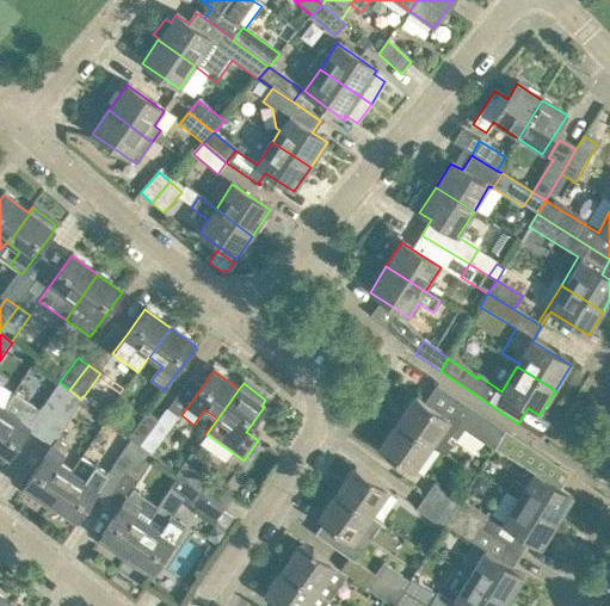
[(73,393),(69,390),(62,384),(44,409),(56,418),(73,393)]
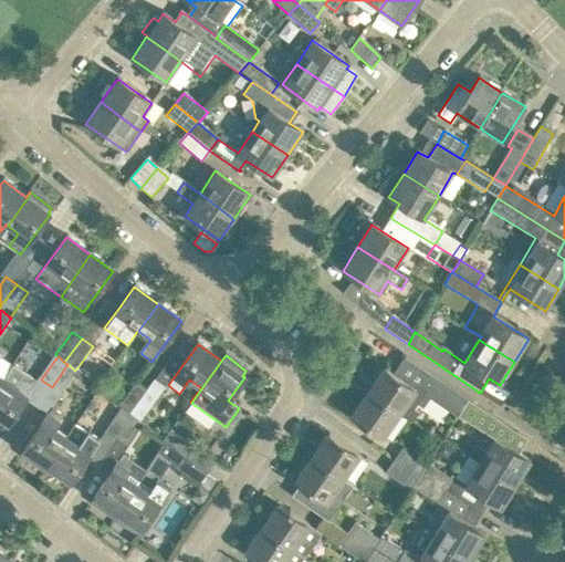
[(385,370),(369,393),(399,413),(410,420),(415,415),(410,410),(421,396),(456,418),(457,416),(460,412),(467,401),(405,360),(394,376),(385,370)]
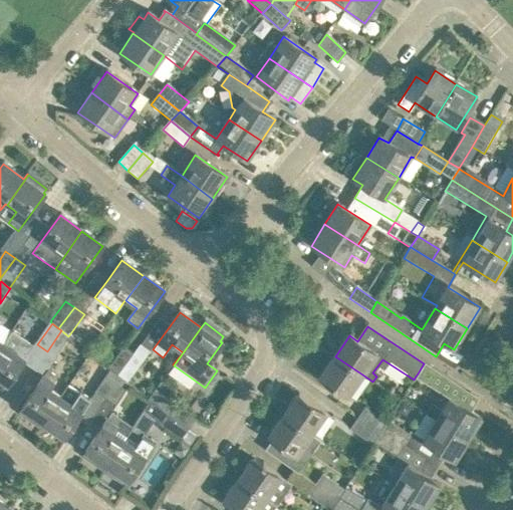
[(71,338),(68,336),(61,330),(47,351),(57,358),(71,338)]
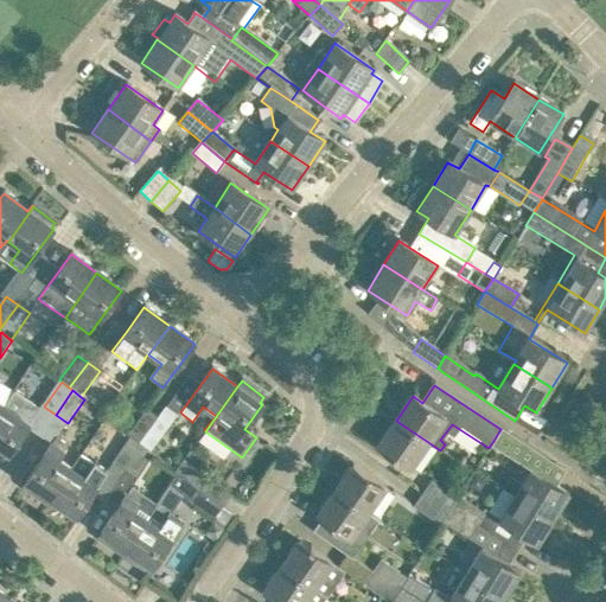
[(14,394),(5,409),(0,415),(0,449),(8,455),(38,410),(14,394)]
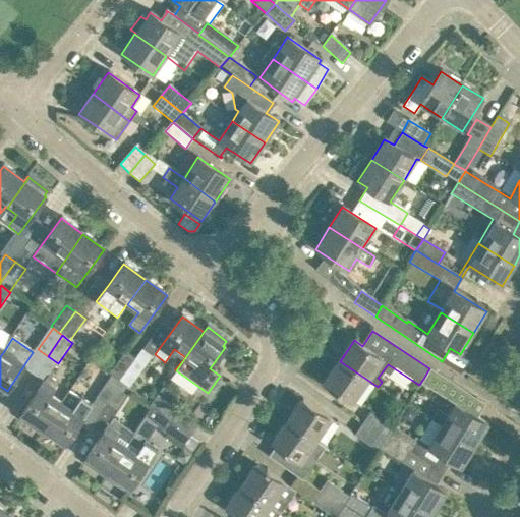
[(141,352),(135,360),(120,383),(121,384),(130,391),(152,359),(141,352)]
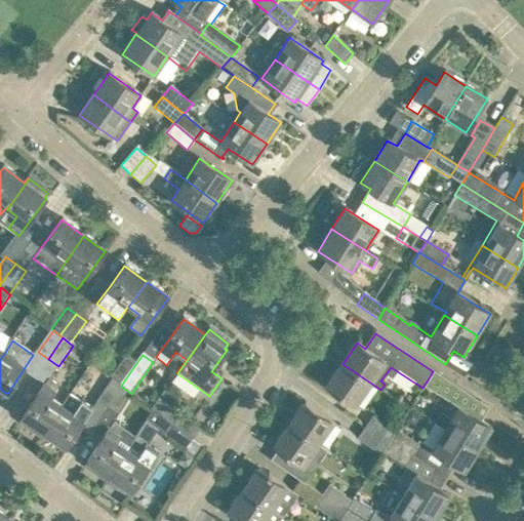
[(112,377),(113,379),(121,386),(136,363),(126,356),(112,377)]
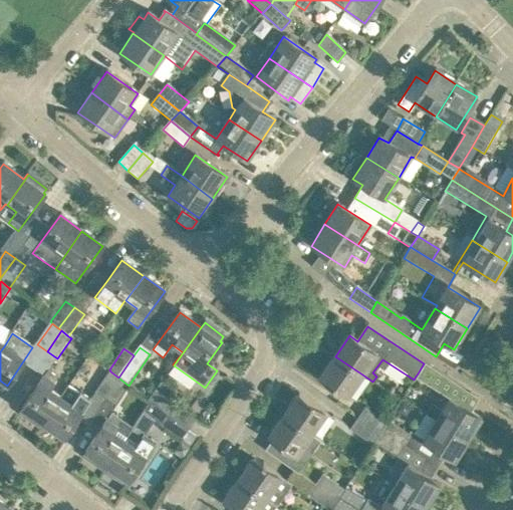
[(335,356),(320,378),(346,397),(362,374),(335,356)]
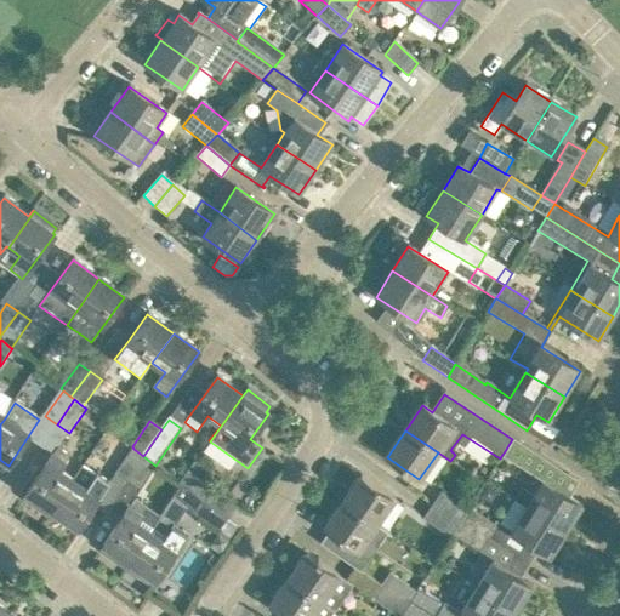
[(505,451),(501,456),(542,483),(535,495),(523,488),(516,498),(528,506),(567,530),(581,507),(569,498),(550,486),(559,471),(541,458),(512,439),(505,451)]
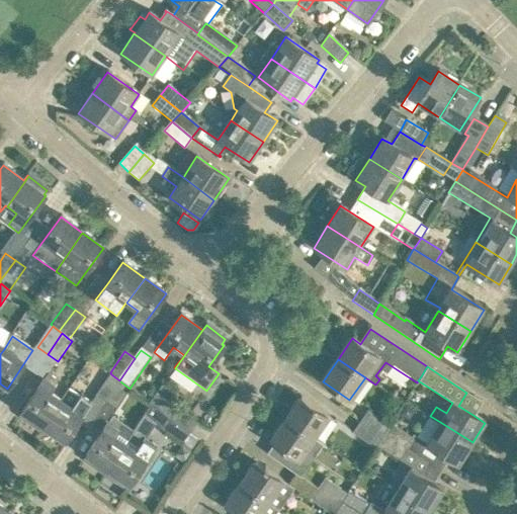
[(48,374),(21,413),(23,414),(20,418),(39,432),(42,427),(44,428),(62,403),(50,395),(59,381),(48,374)]
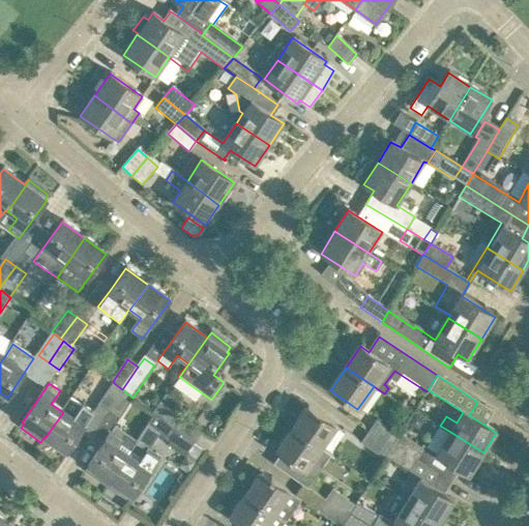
[(98,406),(109,412),(123,390),(122,389),(114,383),(98,406)]
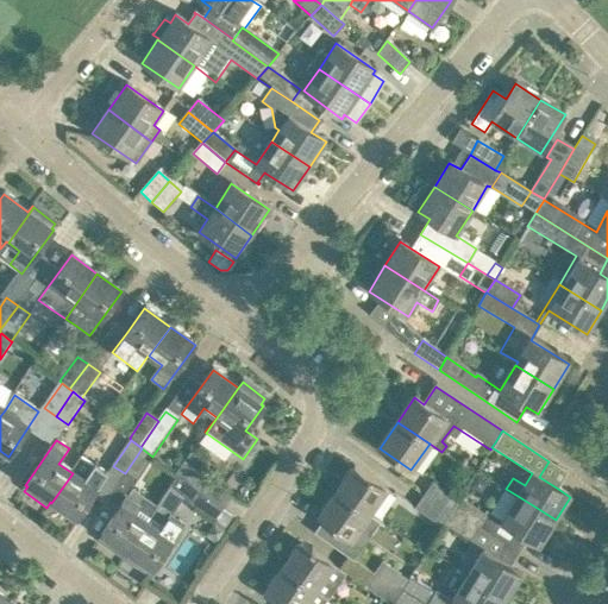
[(73,473),(51,503),(76,520),(106,474),(94,466),(82,459),(73,473)]
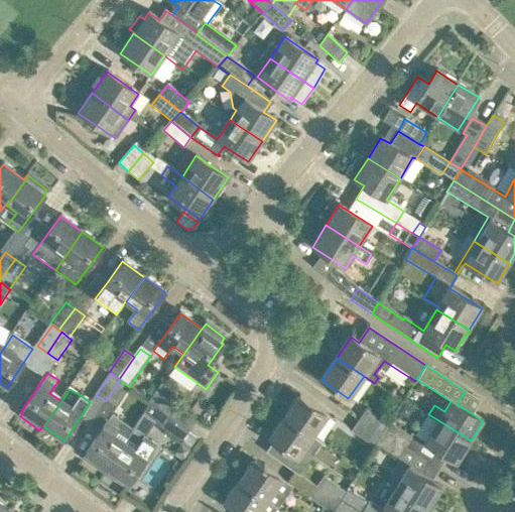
[(149,403),(150,405),(170,421),(170,420),(168,419),(174,409),(155,393),(149,403)]
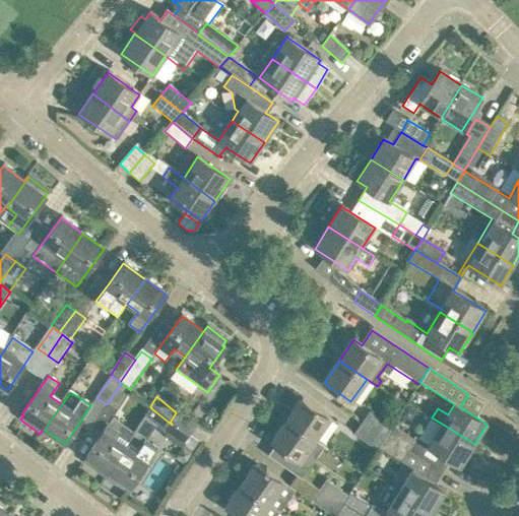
[(302,400),(287,421),(314,440),(329,418),(302,400)]
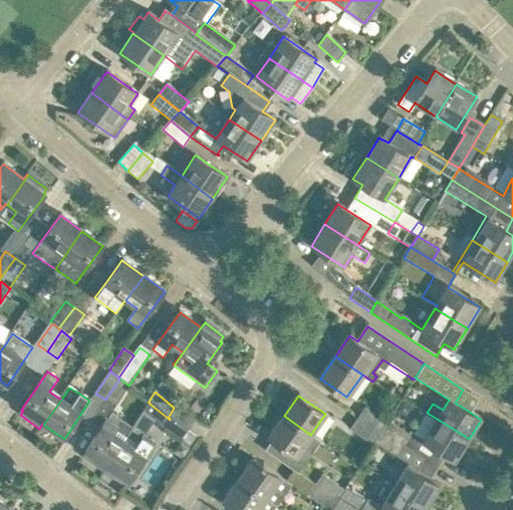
[(105,400),(92,420),(98,424),(112,405),(105,400)]
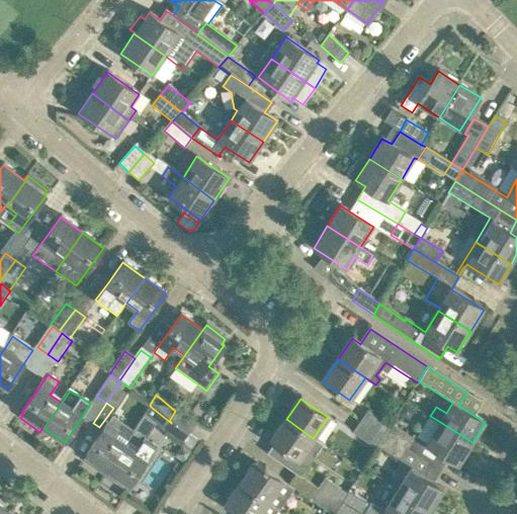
[(104,476),(123,489),(126,484),(128,486),(155,446),(145,440),(155,425),(164,433),(171,423),(151,407),(134,433),(104,476)]
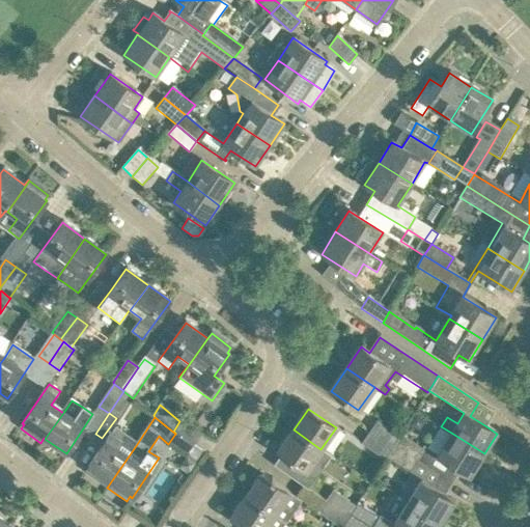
[(368,432),(392,447),(393,446),(399,437),(374,421),(368,432)]
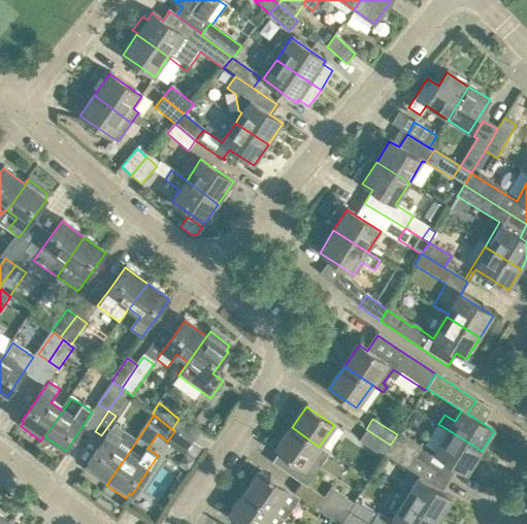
[(105,438),(87,464),(89,466),(86,470),(106,485),(136,441),(113,426),(105,438)]
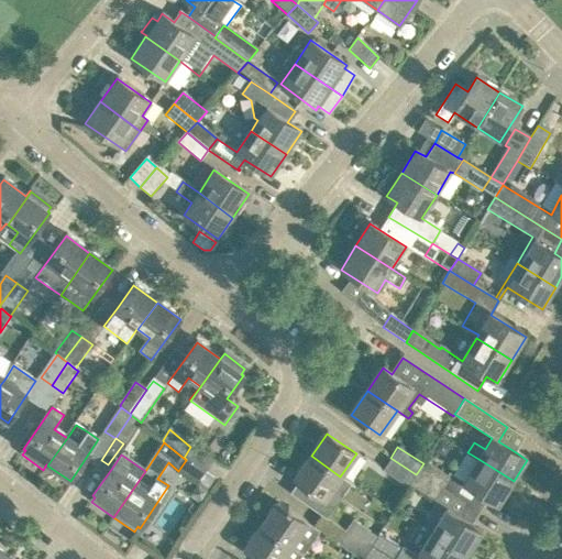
[(294,480),(298,482),(289,494),(326,521),(351,485),(340,478),(340,477),(311,456),(294,480)]
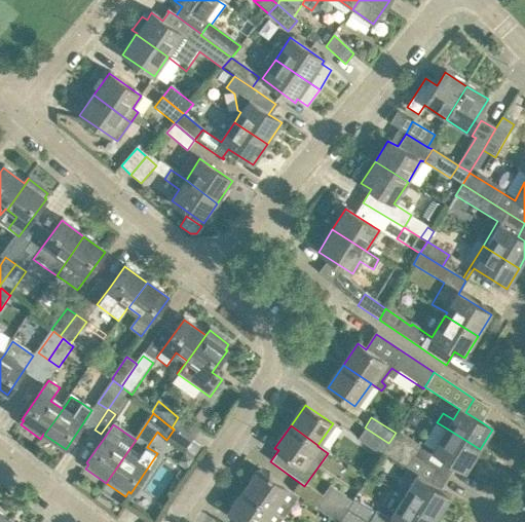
[(388,443),(365,427),(357,439),(381,454),(382,453),(388,443)]
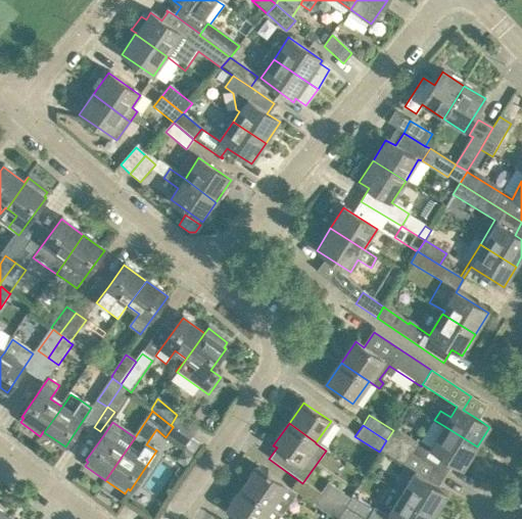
[(444,426),(430,449),(463,470),(477,446),(444,426)]
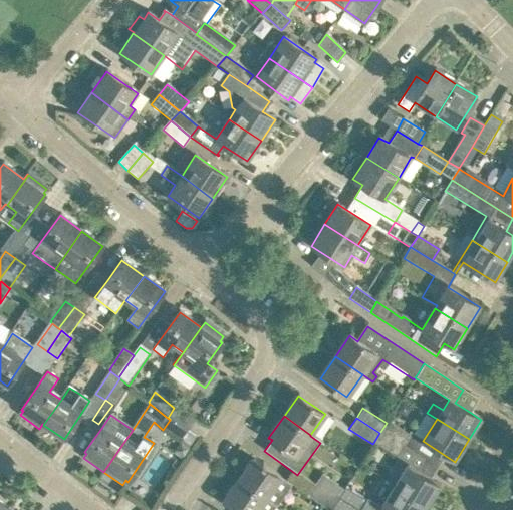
[(387,423),(380,432),(403,445),(409,434),(388,421),(387,423)]
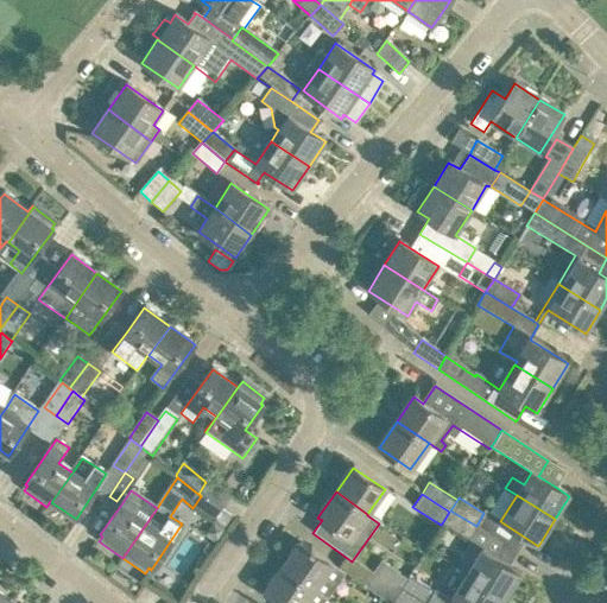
[(450,511),(449,512),(442,524),(468,539),(476,526),(450,511)]
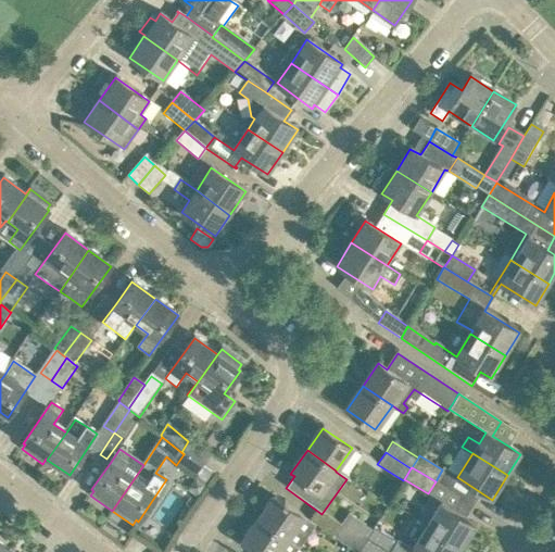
[(315,526),(274,498),(257,521),(300,549),(315,526)]
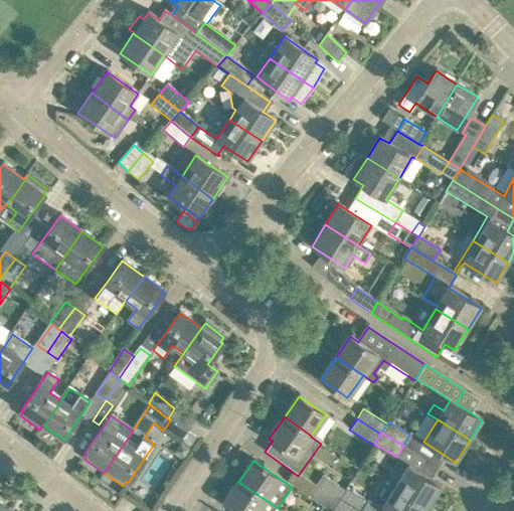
[(406,467),(395,486),(429,507),(441,487),(406,467)]
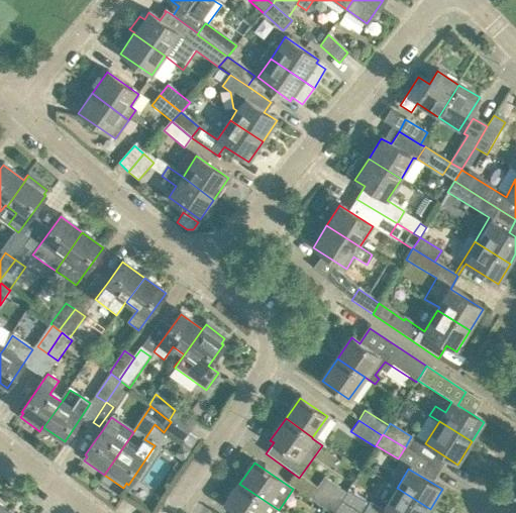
[(323,477),(316,488),(339,502),(339,501),(346,492),(323,477)]
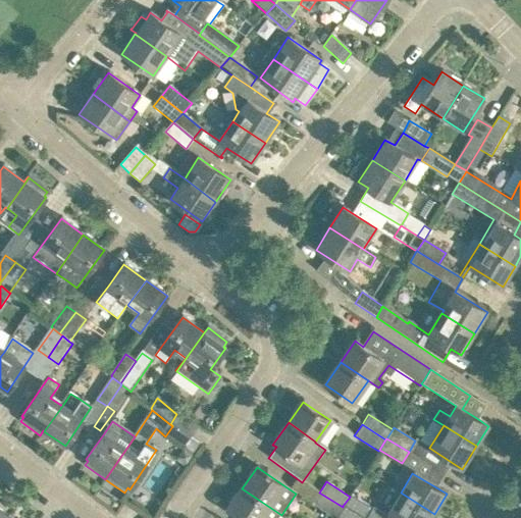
[(279,517),(281,515),(242,488),(227,510),(238,517),(279,517)]
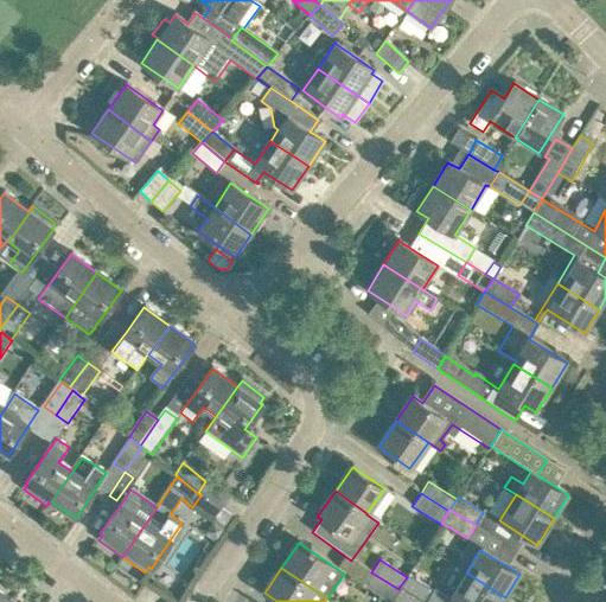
[(391,601),(391,600),(399,589),(371,572),(363,584),(388,601),(391,601)]
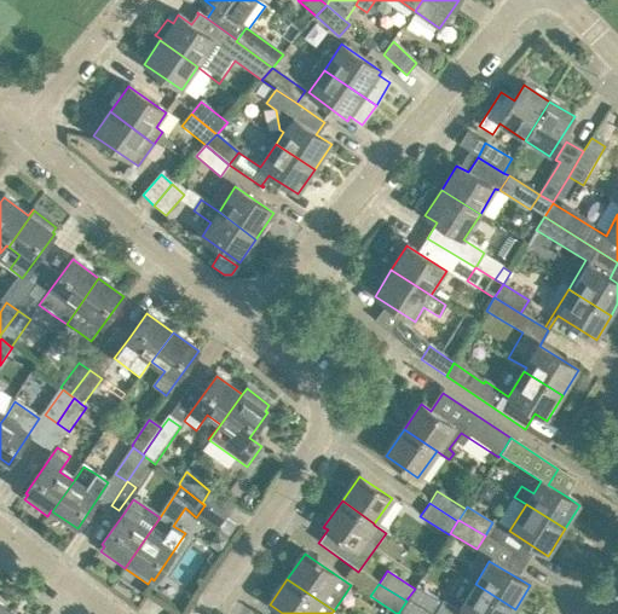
[(512,613),(515,609),(475,584),(458,612),(416,586),(415,589),(406,600),(429,613),(435,613),(437,612),(439,613),(512,613)]
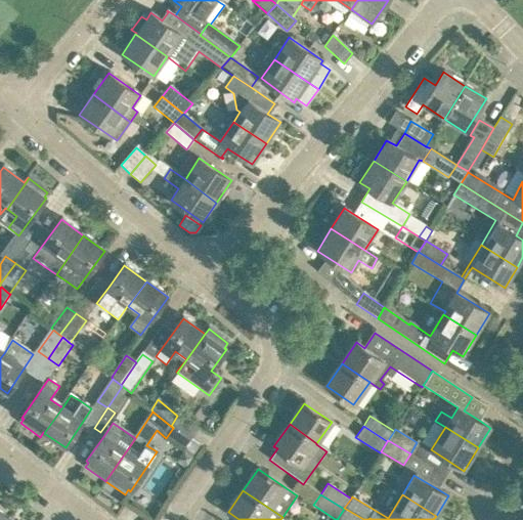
[(344,508),(344,509),(338,518),(340,519),(363,519),(344,508)]
